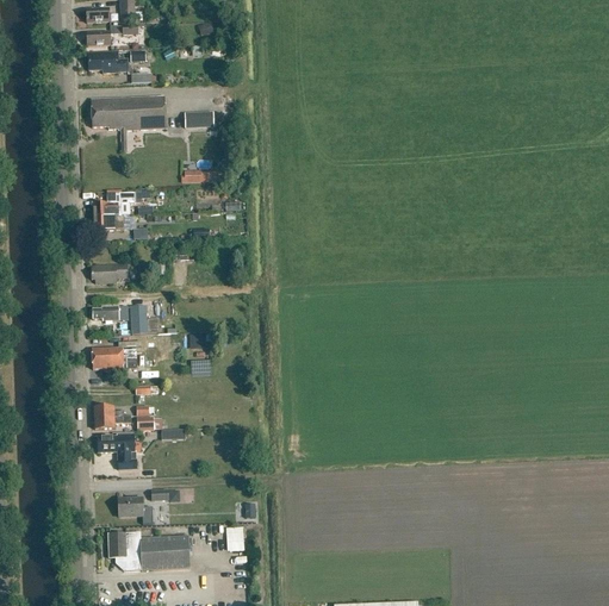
[(118,1),(119,20),(135,19),(134,0),(118,1)]
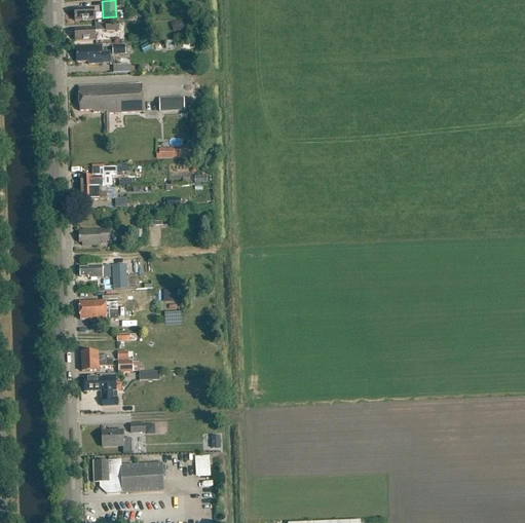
[(94,7),(73,8),(73,20),(95,19),(94,7)]
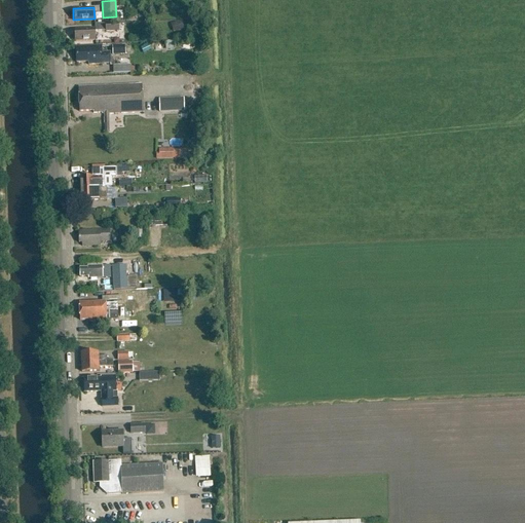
[(105,22),(105,30),(118,30),(118,22),(105,22)]
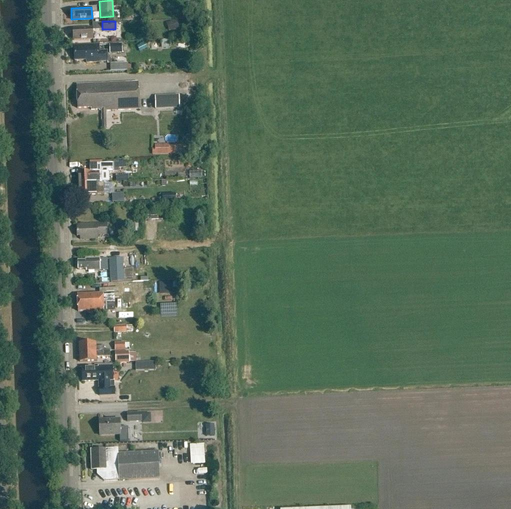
[(92,27),(72,28),(72,39),(92,38),(92,27)]
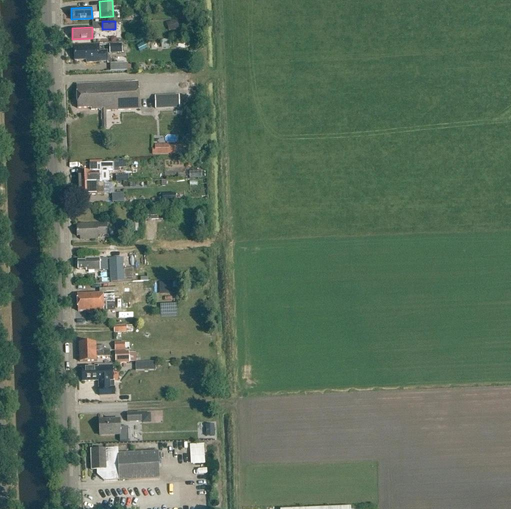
[(121,42),(108,43),(108,51),(121,51),(121,42)]
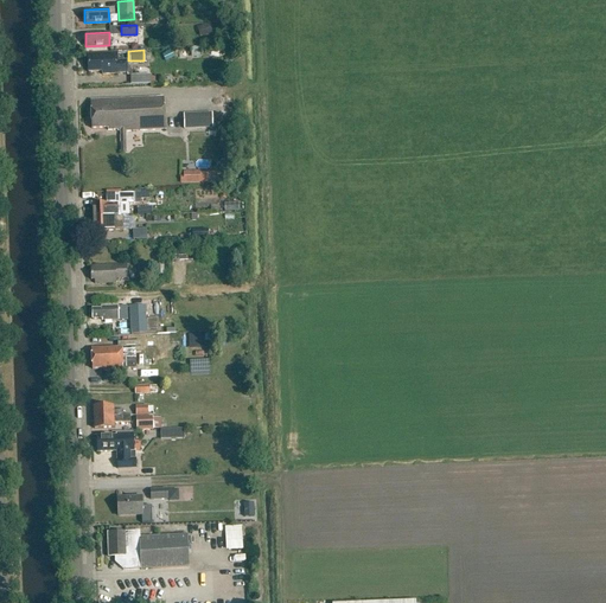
[(116,51),(87,52),(88,70),(102,69),(102,72),(127,71),(126,58),(116,58),(116,51)]
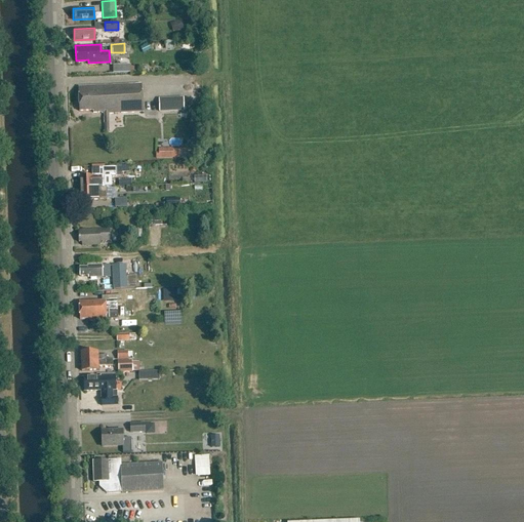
[(140,82),(77,85),(78,109),(92,109),(92,112),(142,110),(140,82)]
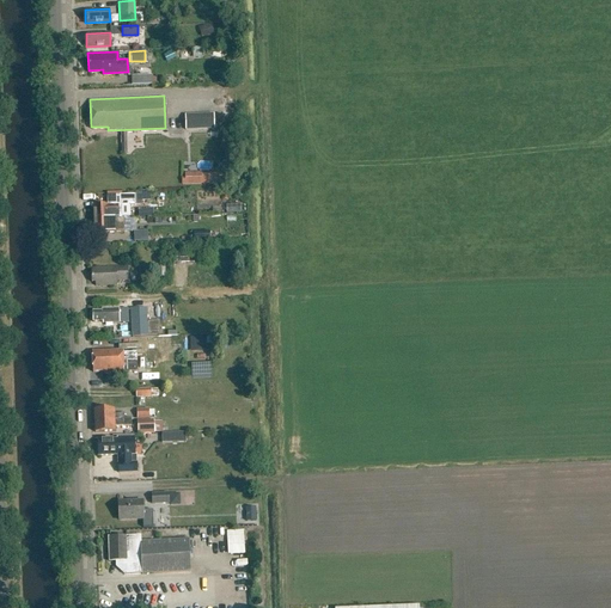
[(183,182),(201,180),(201,170),(183,171),(183,182)]
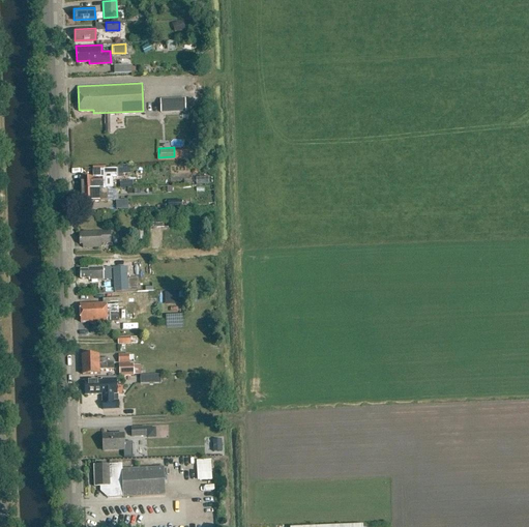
[(92,167),(92,176),(112,176),(117,176),(116,167),(92,167)]
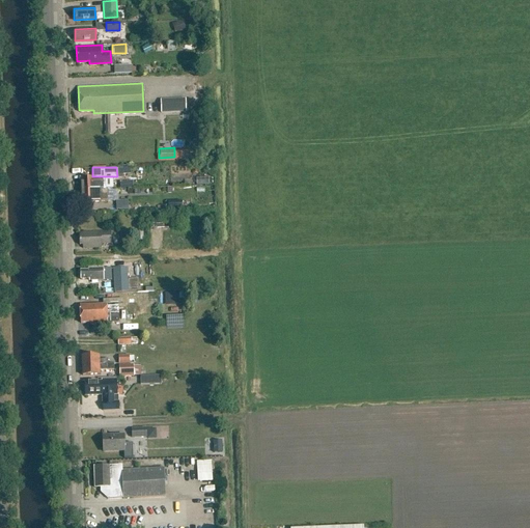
[(112,187),(112,176),(92,176),(79,177),(80,189),(105,188),(105,187),(112,187)]
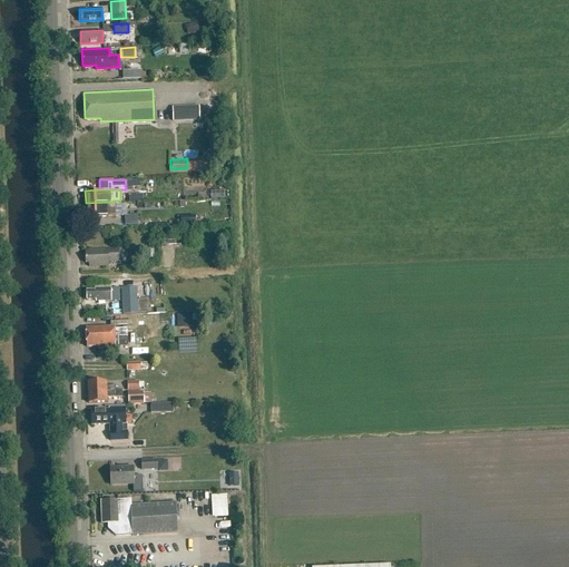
[(86,203),(86,214),(115,214),(115,202),(113,202),(86,203)]
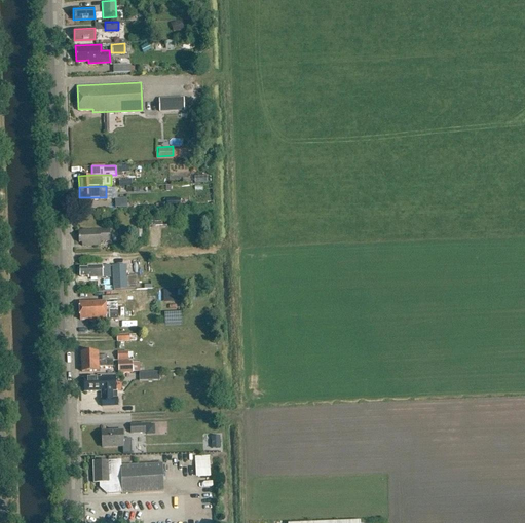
[(124,198),(114,198),(114,208),(125,208),(124,198)]
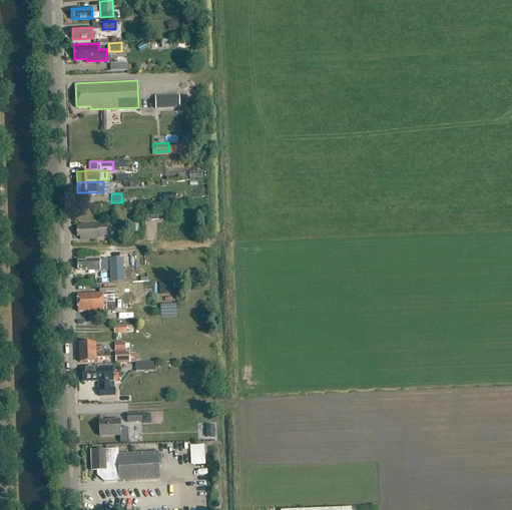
[(145,218),(161,218),(161,209),(145,209),(145,218)]
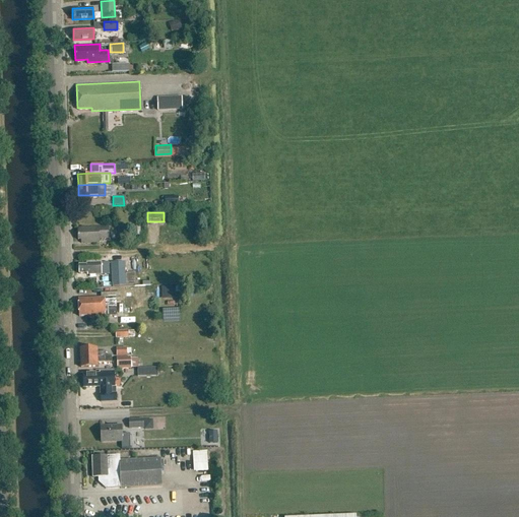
[(108,225),(77,227),(77,238),(81,237),(81,241),(99,240),(99,237),(108,237),(108,225)]
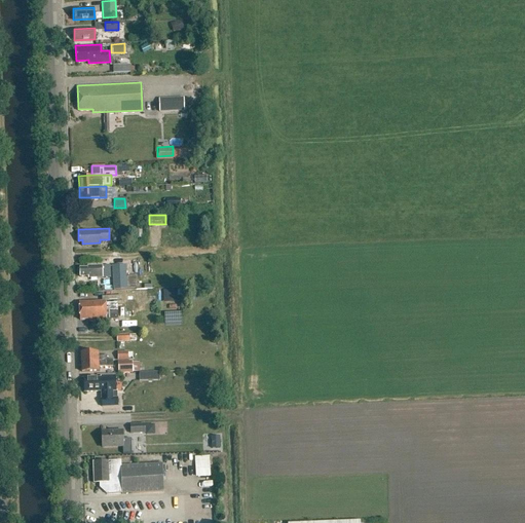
[(111,263),(112,288),(135,287),(134,276),(125,276),(125,262),(111,263)]
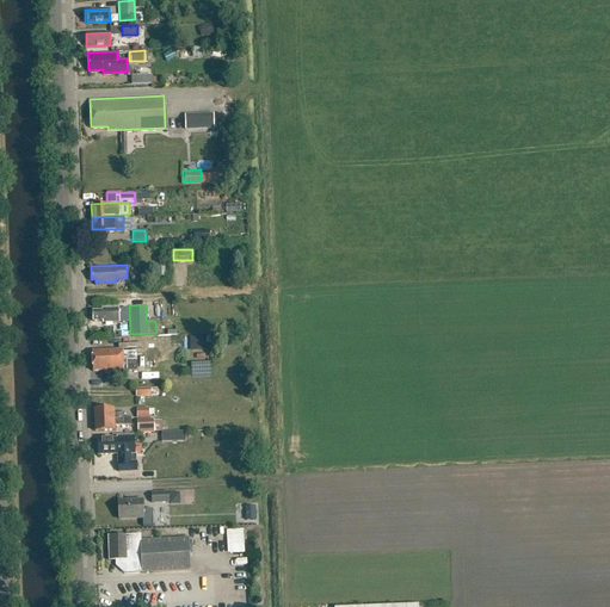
[(100,308),(100,310),(93,310),(93,319),(104,319),(104,321),(119,320),(118,307),(100,308)]
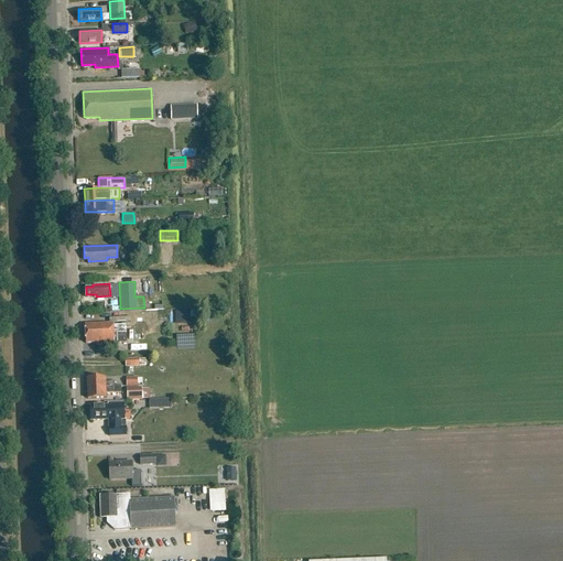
[(186,309),(173,310),(174,323),(187,322),(186,309)]
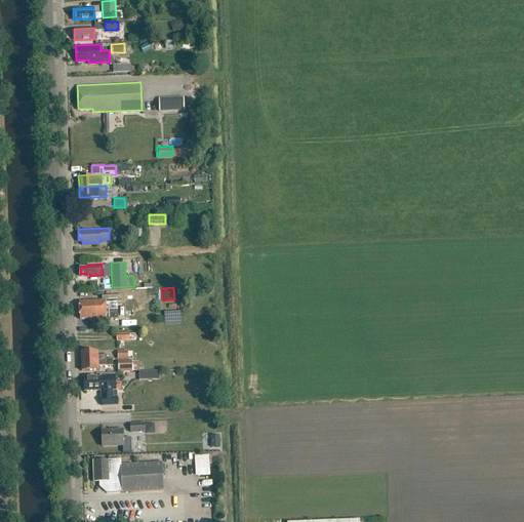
[(117,317),(117,314),(117,302),(117,299),(106,300),(106,299),(79,300),(79,311),(82,311),(82,317),(89,317),(89,319),(98,318),(98,320),(106,319),(106,317),(117,317)]
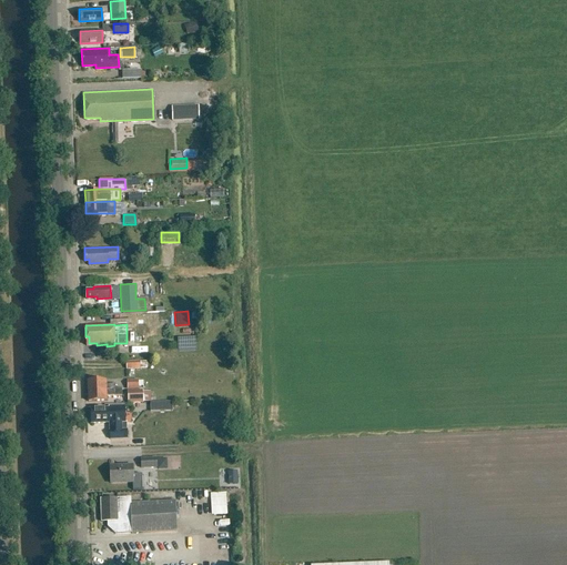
[(139,359),(125,359),(125,369),(139,367),(139,359)]
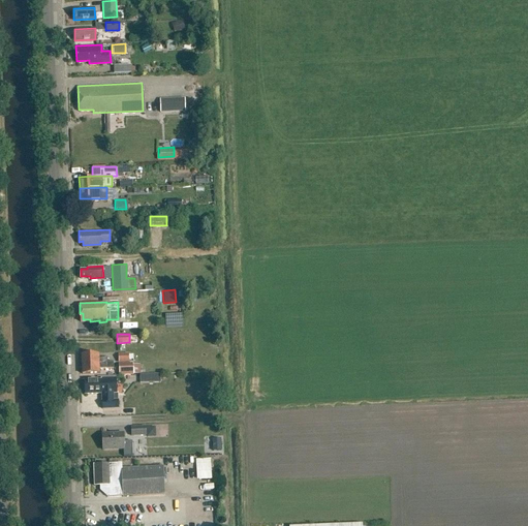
[(128,351),(117,351),(118,361),(128,361),(128,351)]
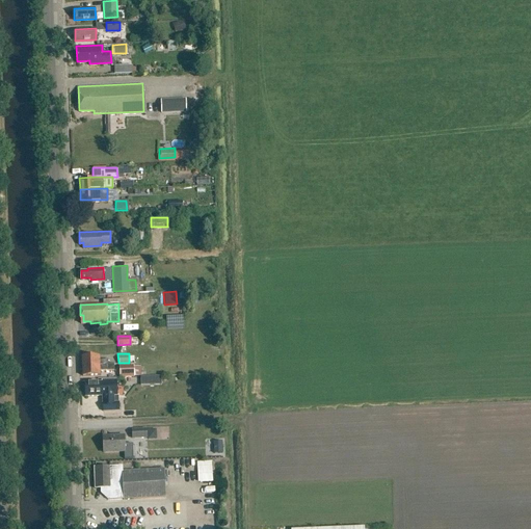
[(81,364),(102,364),(107,363),(107,359),(99,359),(99,354),(80,355),(81,364)]
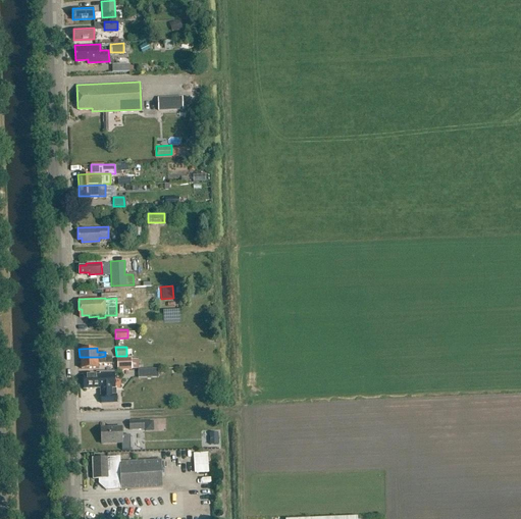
[(105,356),(100,357),(80,357),(80,366),(98,365),(97,361),(111,361),(111,356),(105,357),(105,356)]
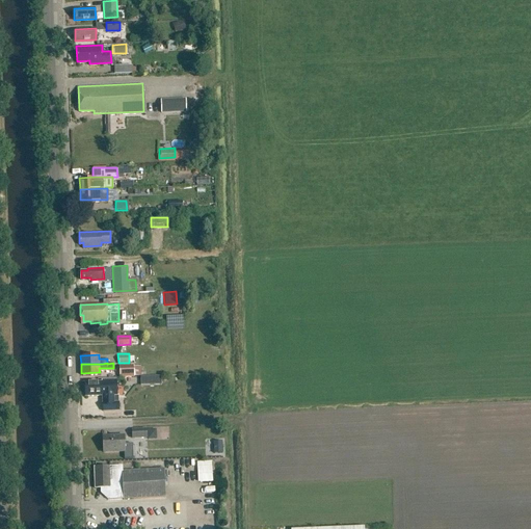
[(118,365),(118,375),(133,375),(133,365),(118,365)]
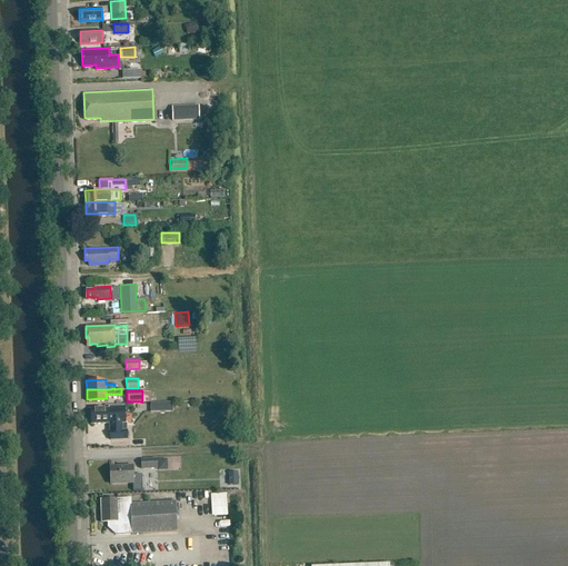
[(171,400),(149,400),(149,409),(172,409),(171,400)]
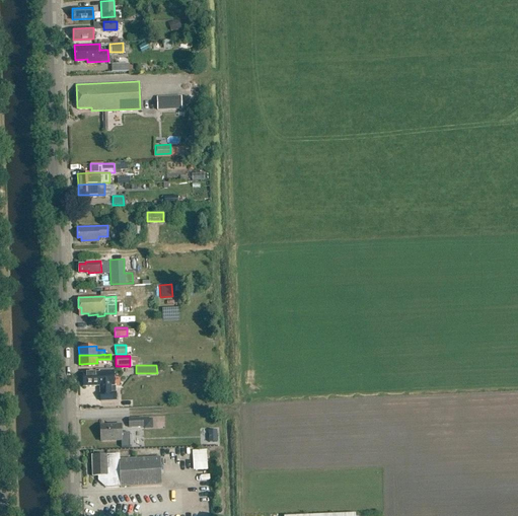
[(113,369),(98,370),(98,371),(82,372),(83,385),(99,385),(99,391),(99,399),(116,399),(116,391),(111,391),(111,384),(114,384),(114,378),(113,369)]
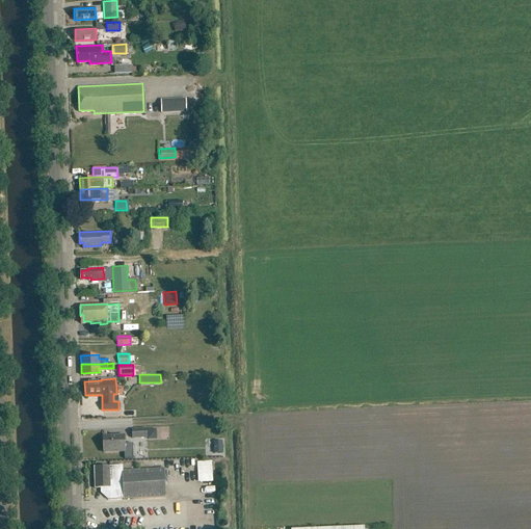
[(131,427),(131,437),(147,437),(145,427),(131,427)]
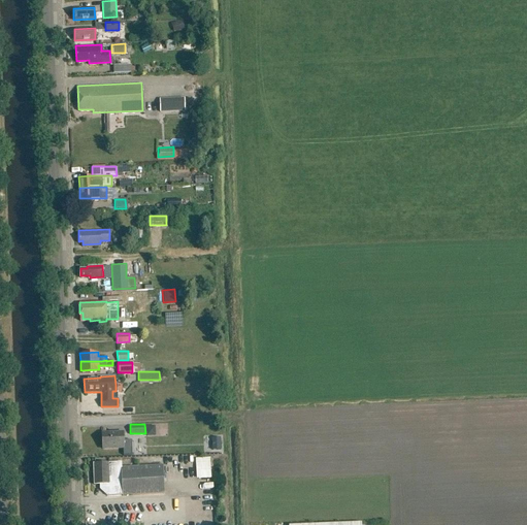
[(122,431),(102,432),(103,447),(123,447),(122,431)]
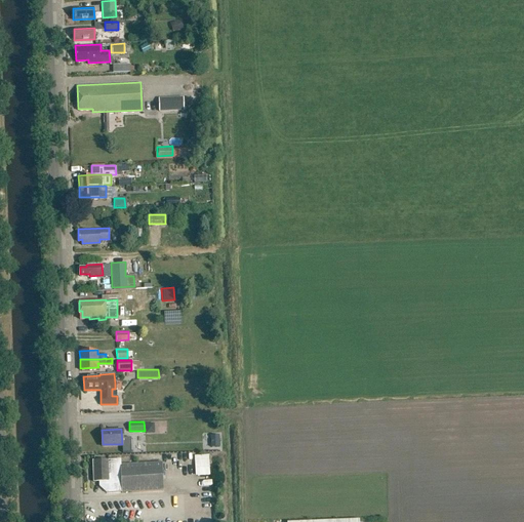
[(209,473),(208,453),(196,454),(197,474),(209,473)]
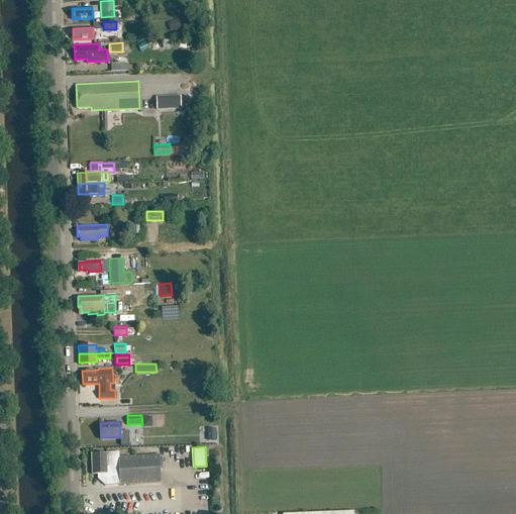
[(93,473),(97,473),(97,477),(104,484),(120,483),(161,481),(159,453),(118,456),(118,450),(92,451),(93,473)]
